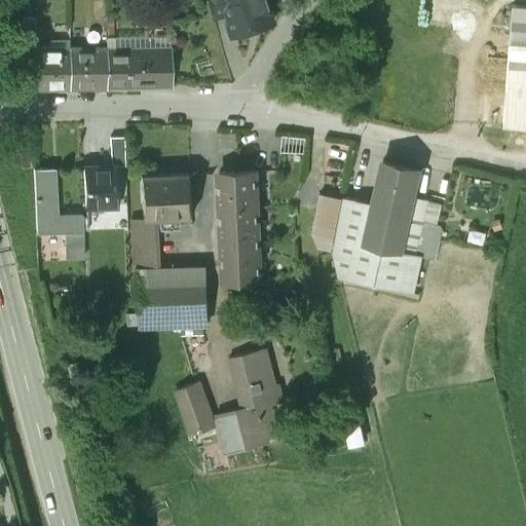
[(266,0),(210,0),(215,16),(225,13),(230,33),(240,31),(242,33),(261,28),(262,24),(272,20),(266,0)]
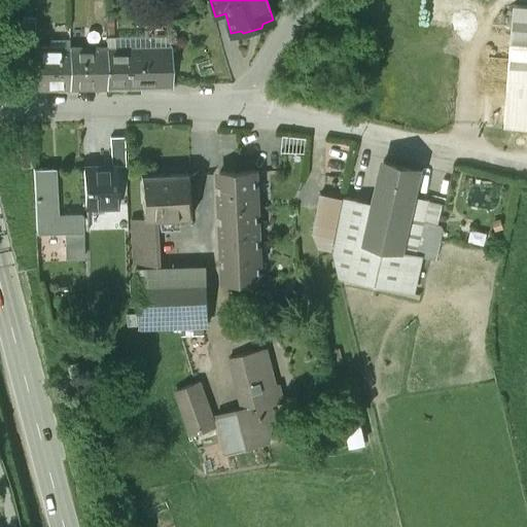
[(526,5),(513,4),(503,128),(526,129),(526,5)]
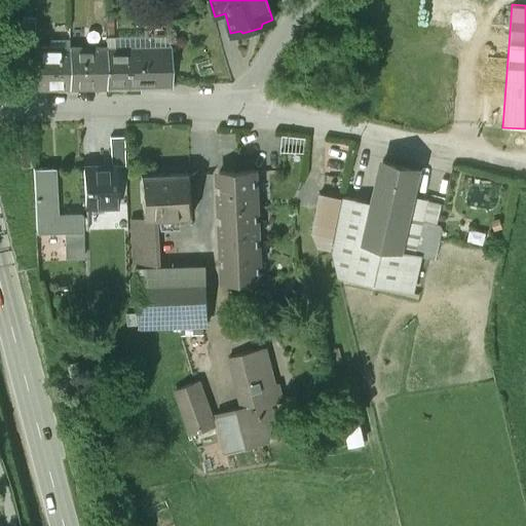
[(105,45),(68,46),(69,87),(106,86),(105,48),(105,45)]
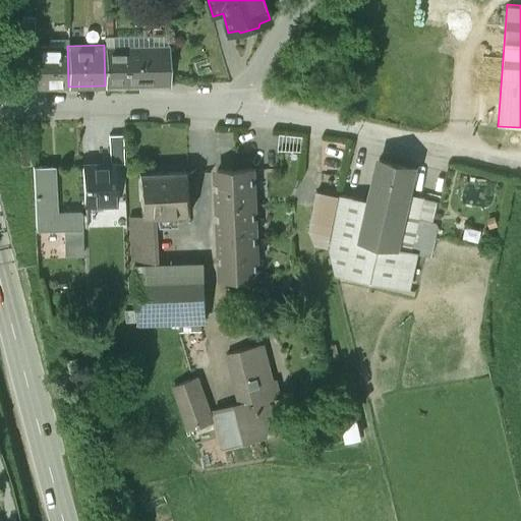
[(67,46),(34,46),(34,88),(68,87),(67,46)]
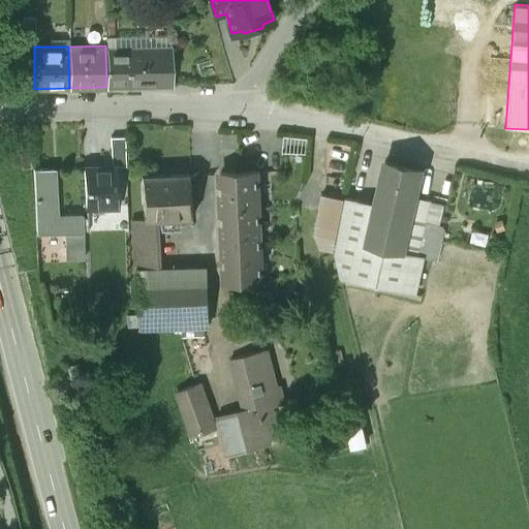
[(106,87),(174,86),(174,48),(105,49),(106,87)]
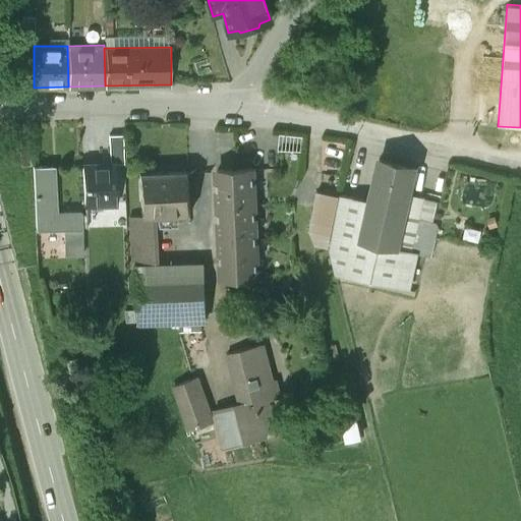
[(30,146),(19,147),(20,166),(32,165),(30,146)]
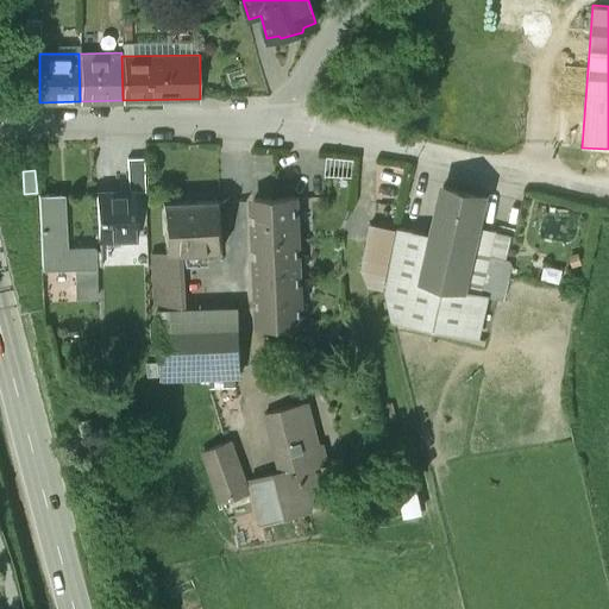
[(487,194),(441,184),(431,234),(420,282),(465,292),(479,226),(487,194)]
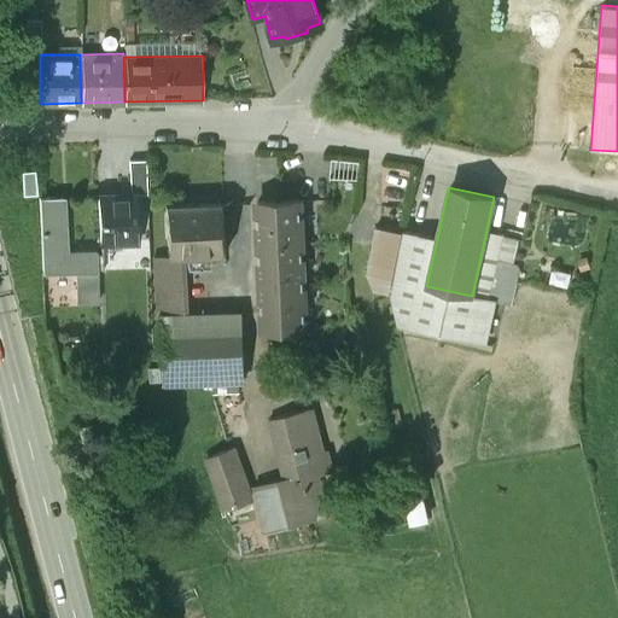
[(134,194),(98,196),(100,242),(136,240),(134,194)]
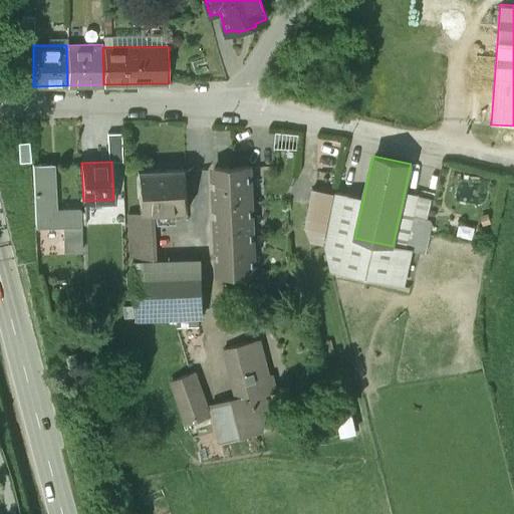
[(53,164),(32,165),(35,227),(62,226),(63,251),(80,251),(79,209),(55,210),(53,164)]
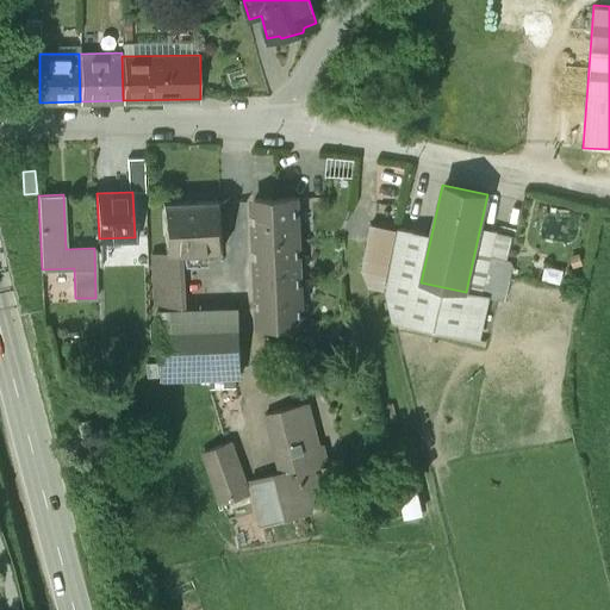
[(296,198),(254,200),(259,324),(300,323),(296,198)]
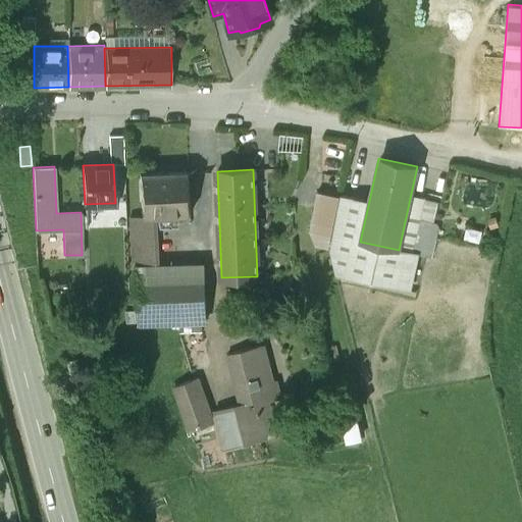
[(189,172),(140,174),(141,215),(154,215),(190,214),(189,172)]
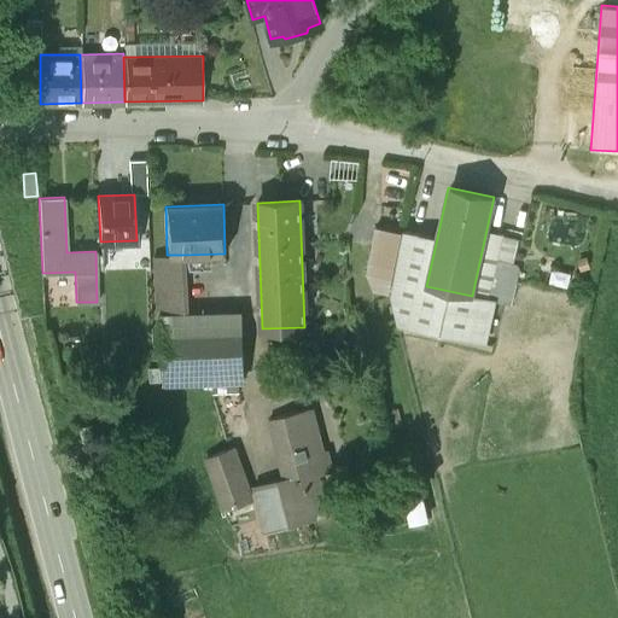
[(392,284),(403,234),(375,228),(365,279),(392,284)]
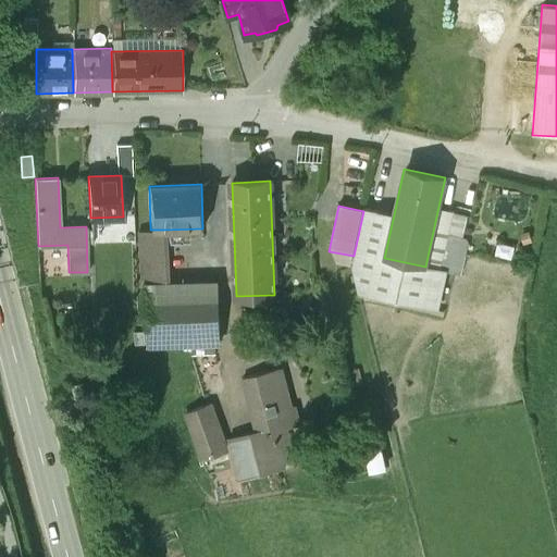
[(468,214),(438,207),(425,267),(447,272),(461,275),(469,242),(467,237),(462,236),(468,214)]
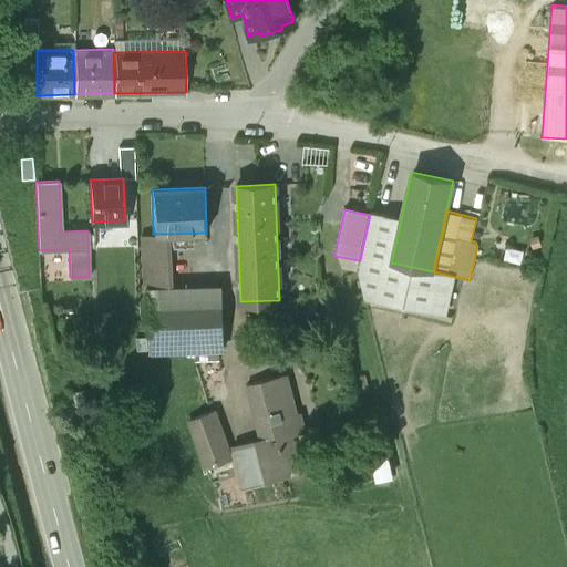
[(391,263),(401,218),(370,212),(370,215),(360,260),(352,296),(446,316),(455,277),(433,271),(391,263)]
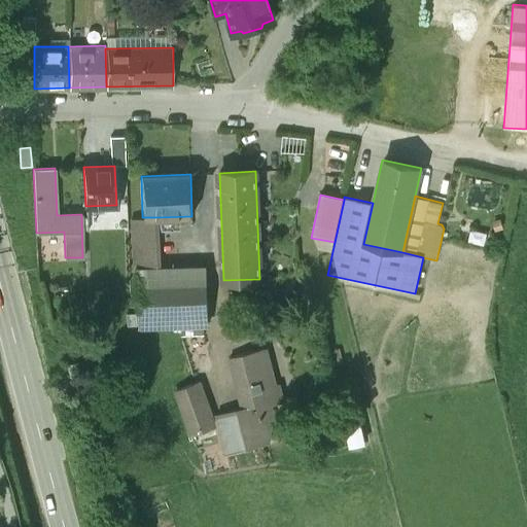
[(137,270),(157,269),(155,217),(142,217),(128,218),(130,270),(137,270)]
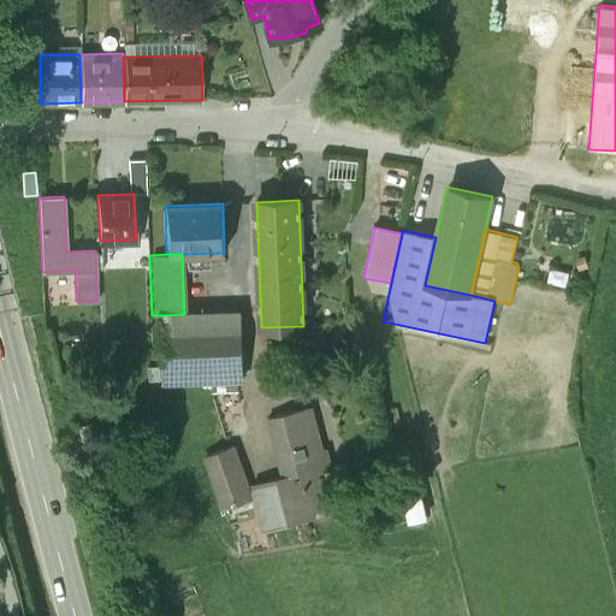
[(184,314),(160,315),(163,383),(242,380),(238,312),(184,314)]
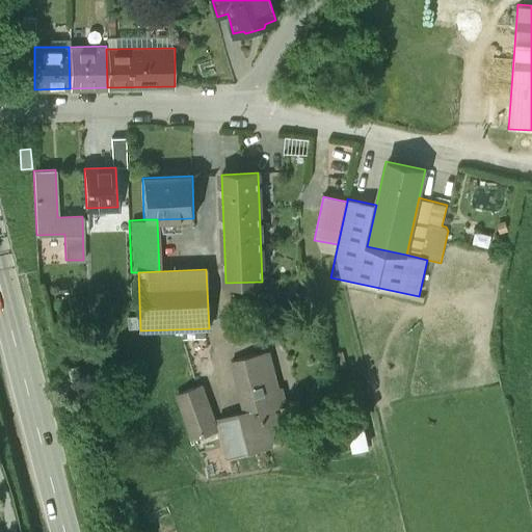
[(233,362),(242,400),(245,413),(259,409),(270,447),(271,447),(274,437),(271,428),(278,426),(275,410),(287,407),(283,389),(280,389),(270,352),(233,362)]
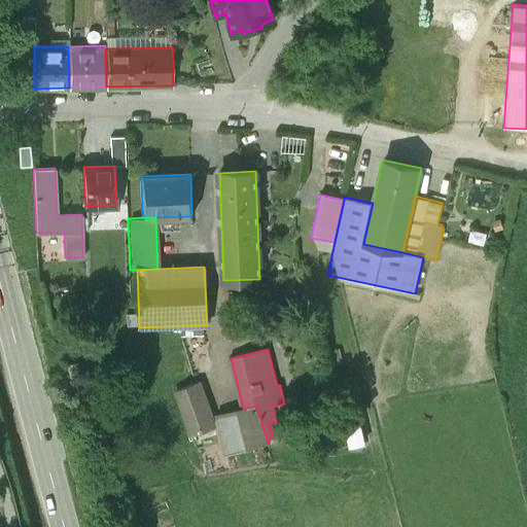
[(75,362),(67,364),(69,377),(77,375),(75,362)]
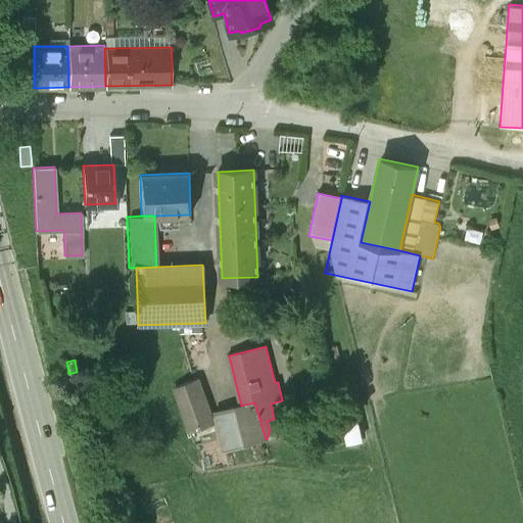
[(198,380),(174,389),(188,432),(214,424),(198,380)]
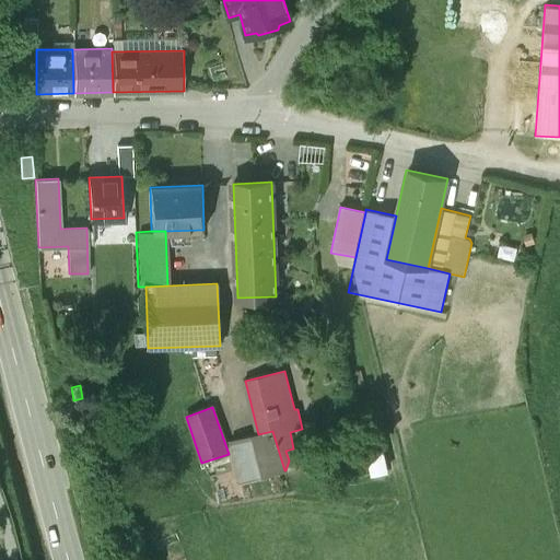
[(258,434),(230,441),(240,481),(284,470),(272,431),(258,434)]
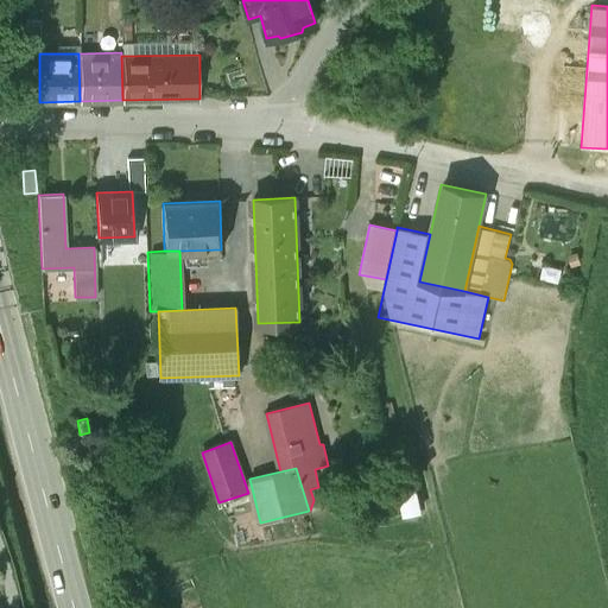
All buildings are outlined.
